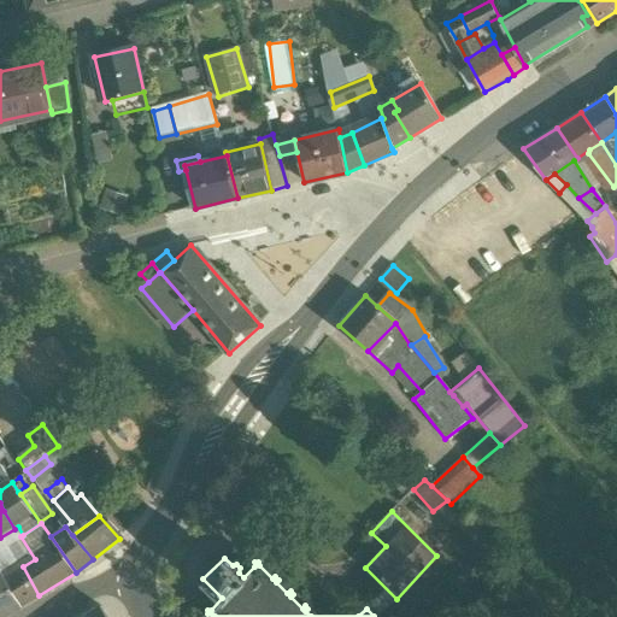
[(39,595),(23,566),(9,577),(23,604),(39,595)]
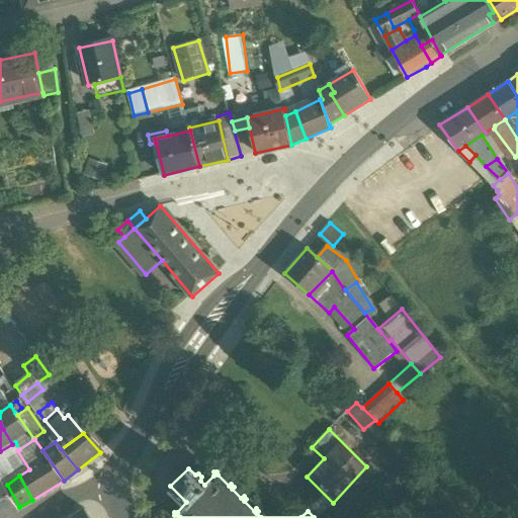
[(0,480),(0,517),(17,509),(0,480)]
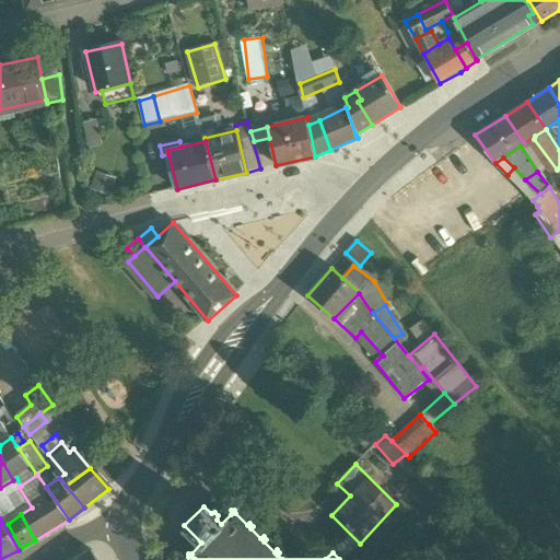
[(96,559),(90,550),(76,559),(96,559)]
